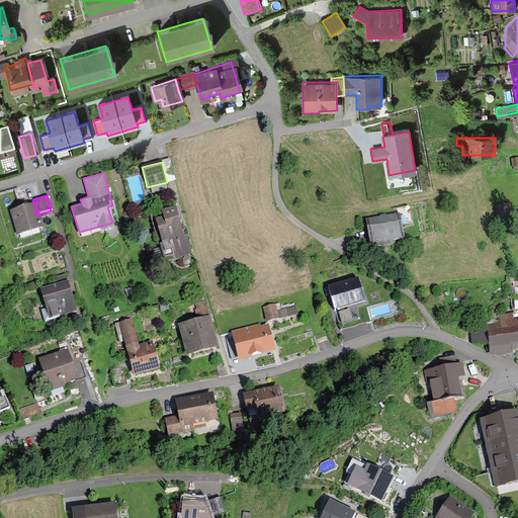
[(11,210),(17,234),(40,228),(36,214),(34,204),(11,210)]
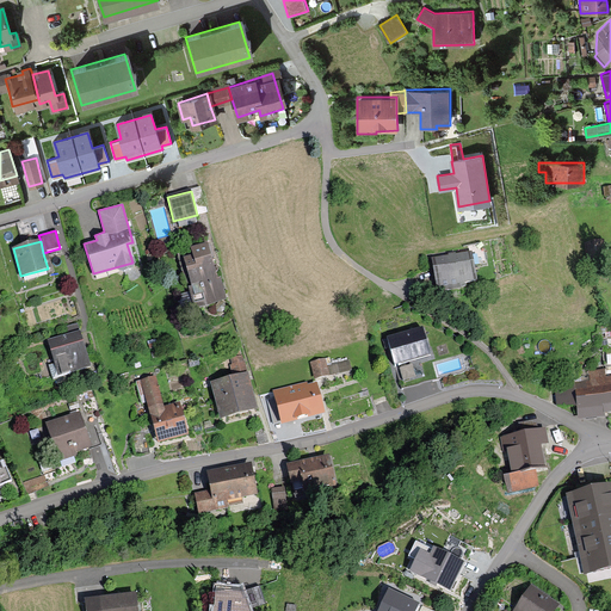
[(183,257),(190,281),(201,277),(208,301),(224,296),(218,275),(215,275),(204,241),(190,246),(192,254),(183,257)]
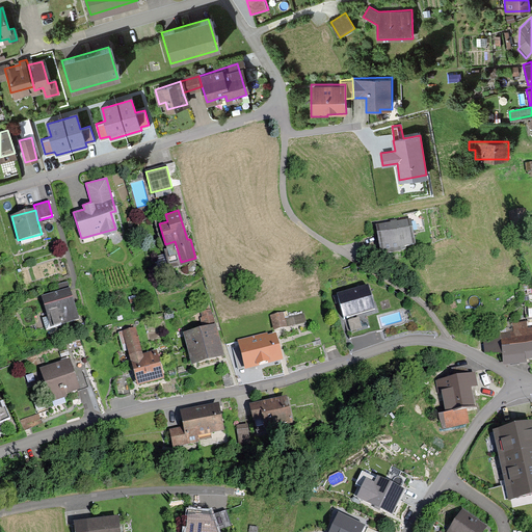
[(397,220),(391,221),(391,222),(376,224),(380,254),(383,253),(405,249),(404,245),(415,243),(410,220),(397,222),(397,220)]
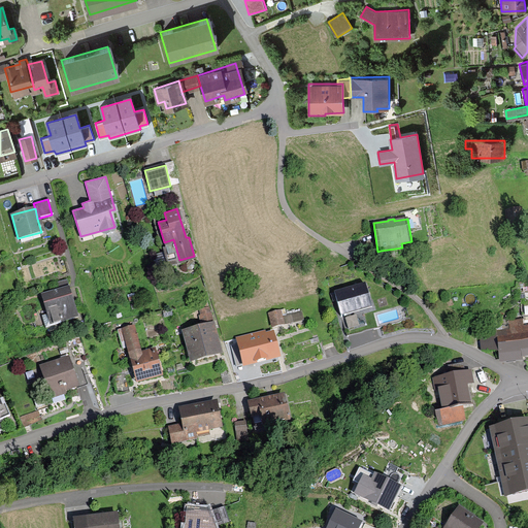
[(41,295),(51,325),(62,321),(62,323),(78,318),(73,299),(67,281),(57,285),(58,290),(41,295)]
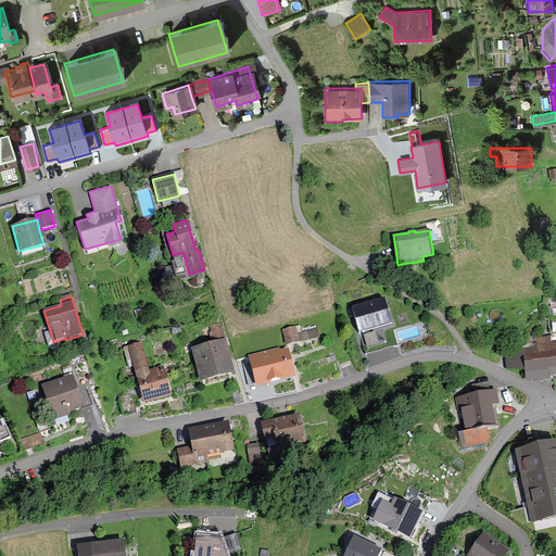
[(392,324),(386,300),(353,308),(354,313),(361,333),(392,324)]
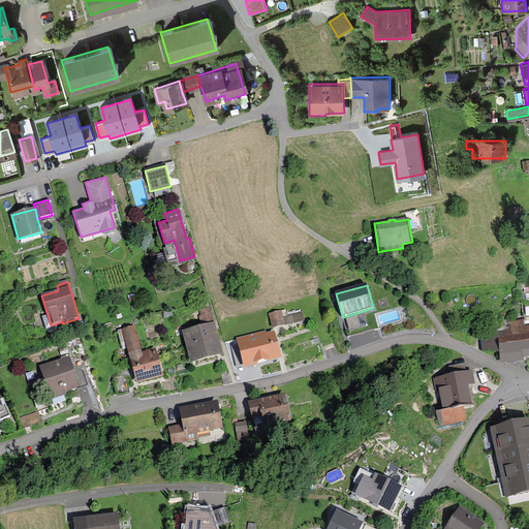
[(183,331),(191,363),(224,353),(212,310),(211,310),(210,307),(199,310),(201,316),(199,316),(201,325),(183,331)]
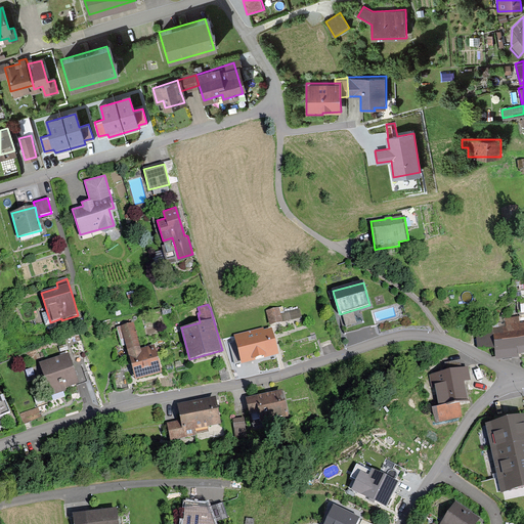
[(267,311),(270,325),(301,317),(299,309),(288,312),(287,308),(284,308),(282,307),(267,311)]
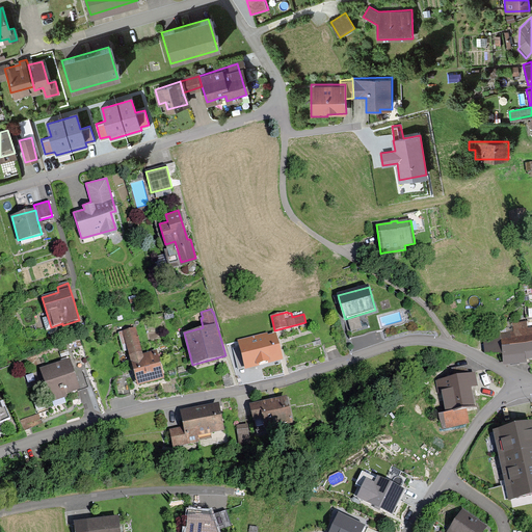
[(360,317),(348,321),(351,331),(363,328),(360,317)]
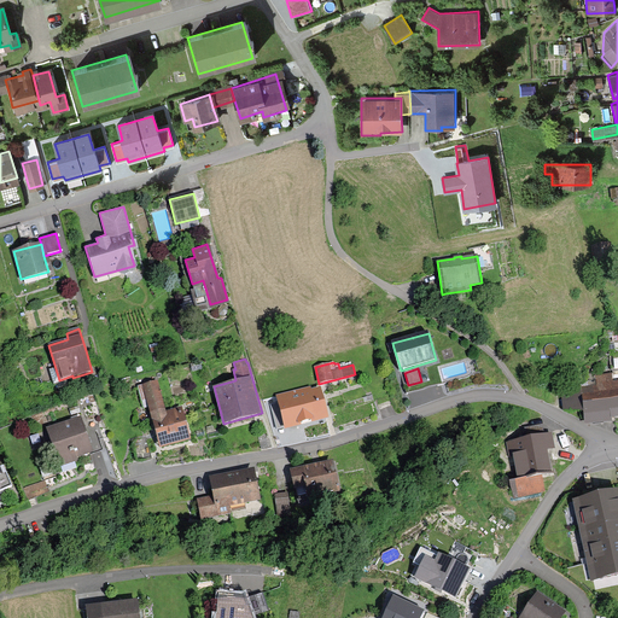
[(564,410),(583,412),(584,425),(612,423),(612,419),(614,418),(617,418),(617,383),(611,384),(611,377),(596,378),(598,388),(561,391),(564,410)]
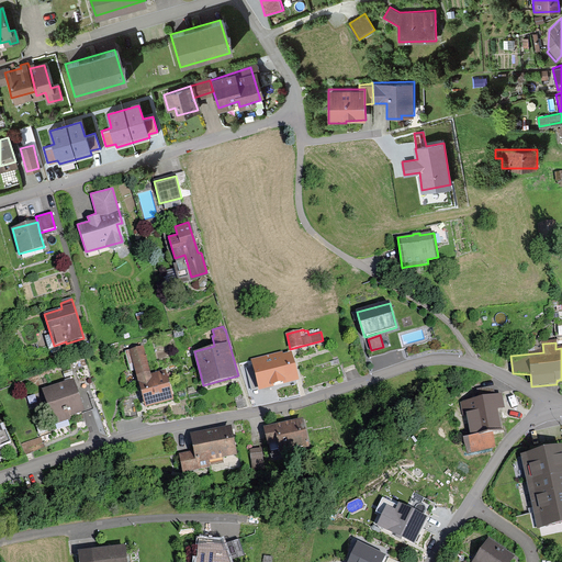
[(130,349),(146,408),(175,401),(167,371),(152,374),(144,346),(130,349)]
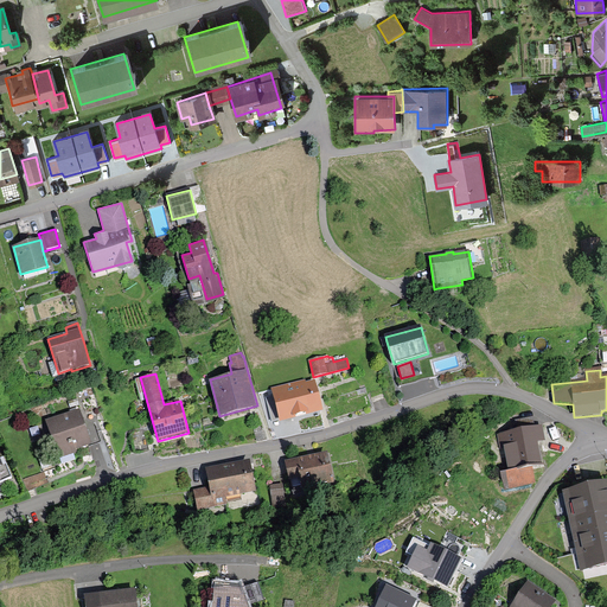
[(273,390),(281,422),(324,411),(315,379),(300,383),(273,390)]
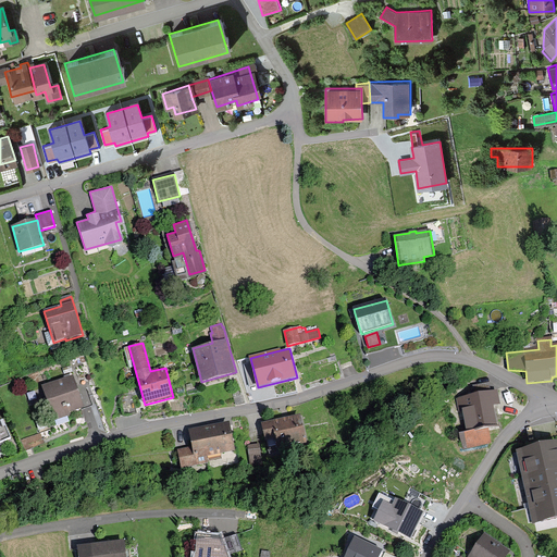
[(73,375),(42,386),(53,421),(71,416),(71,412),(84,408),(77,390),(76,386),(73,375)]
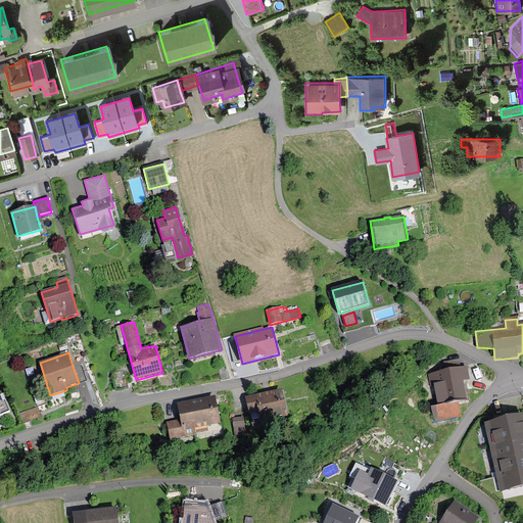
[(443,371),(461,369),(460,361),(441,363),(443,371)]
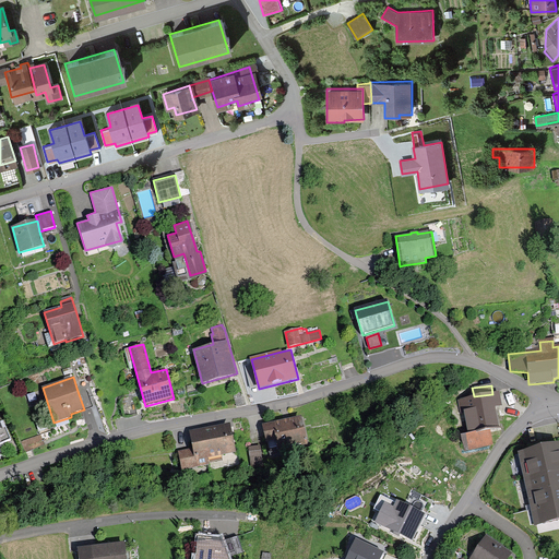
[(87,388),(78,391),(84,409),(93,407),(87,388)]
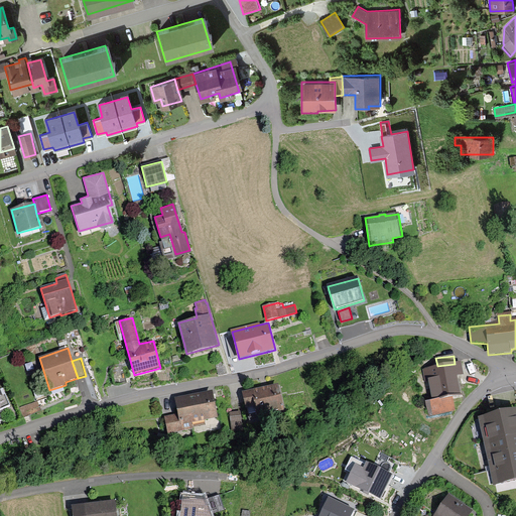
[(454,397),(463,396),(459,377),(459,374),(463,374),(461,363),(455,364),(437,366),(422,369),(424,380),(426,380),(426,384),(429,383),(431,400),(454,397)]
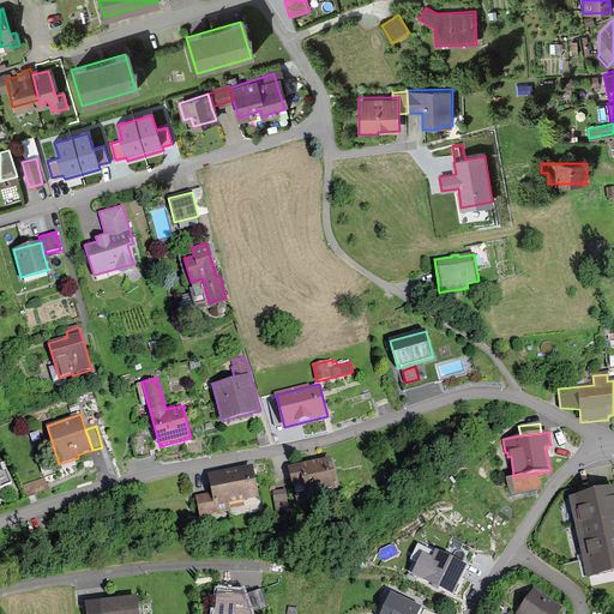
[(331,457),(288,467),(293,486),(294,485),(296,493),(305,492),(306,497),(338,489),(331,457)]
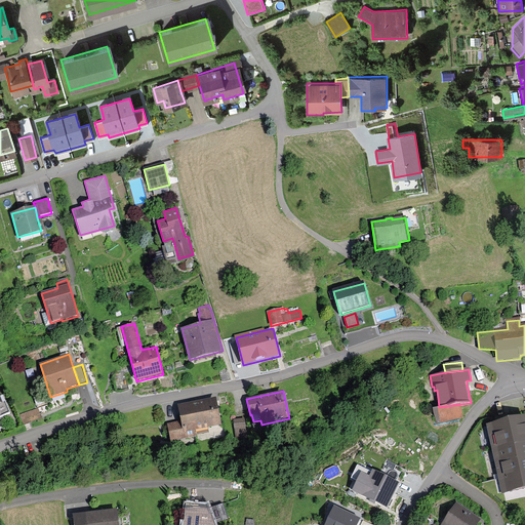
[(42,392),(33,395),(37,405),(45,401),(42,392)]
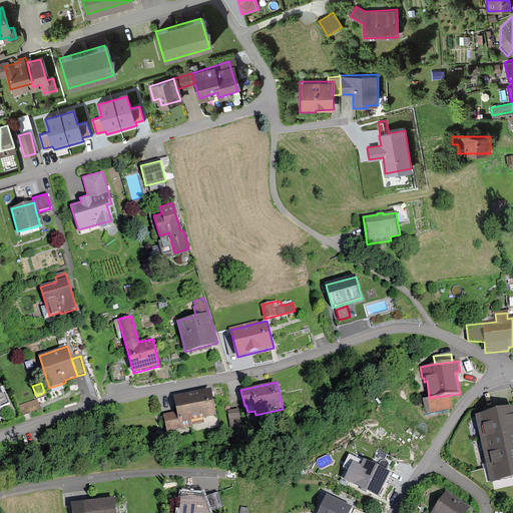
[(0,408),(10,404),(3,387),(1,388),(0,386),(0,408)]
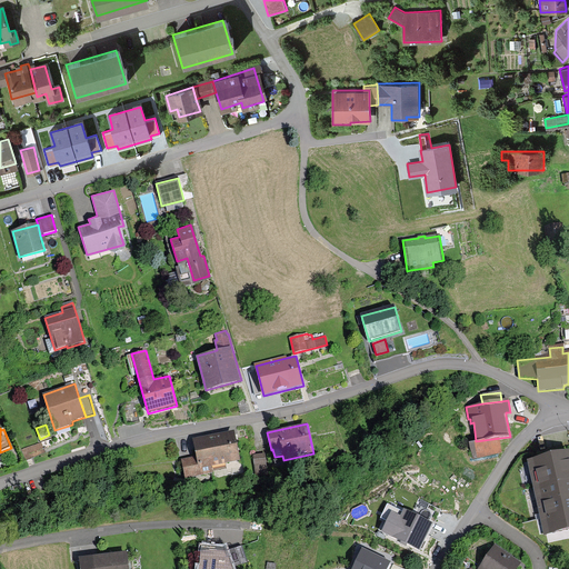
[(219,435),(193,439),(196,455),(181,458),(185,478),(212,472),(211,466),(239,460),(233,431),(219,435)]
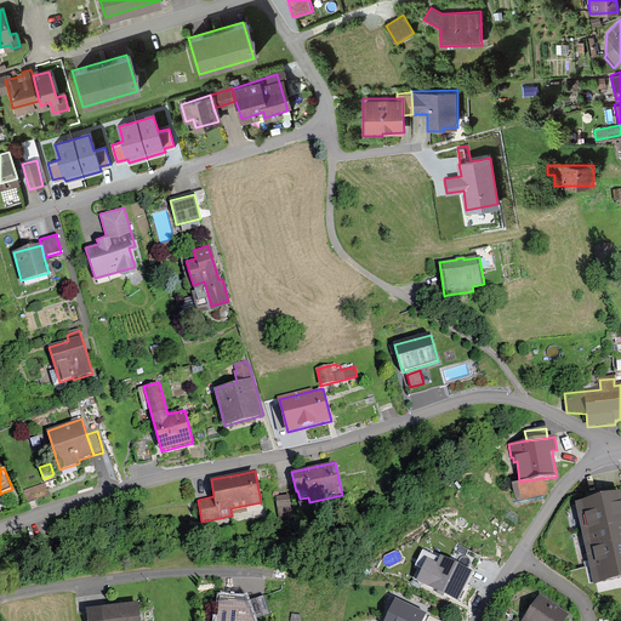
[(546,478),(519,482),(513,484),(516,500),(548,495),(546,478)]
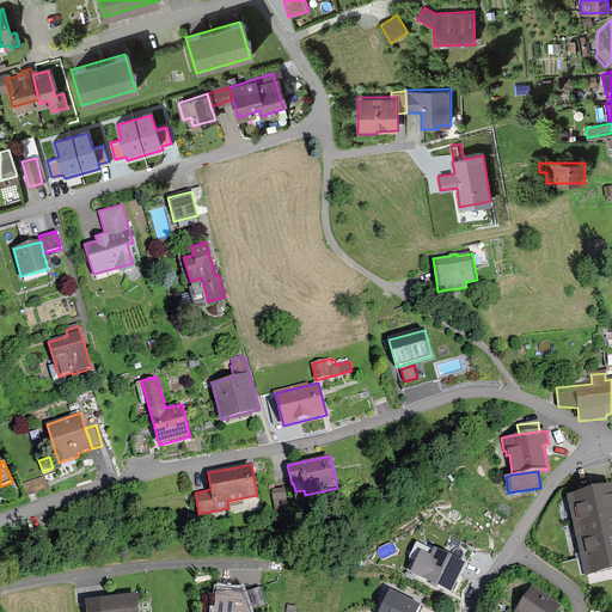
[(611,485),(568,496),(586,575),(611,569),(611,485)]
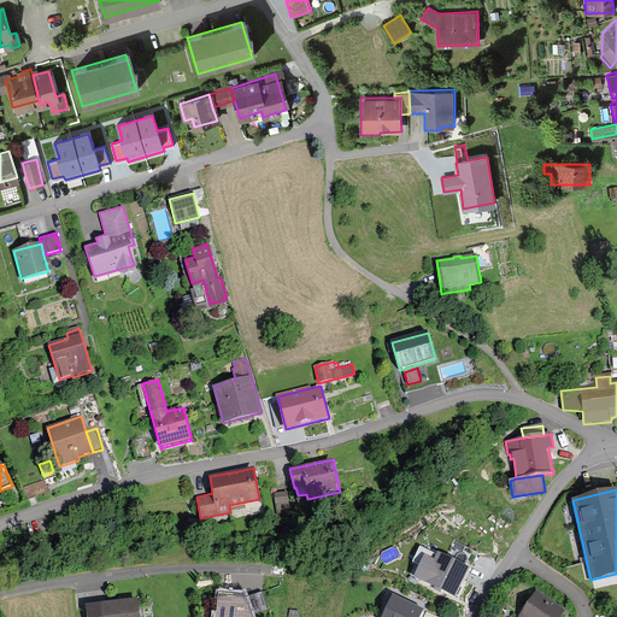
[(275,493),(276,518),(287,518),(286,493),(275,493)]
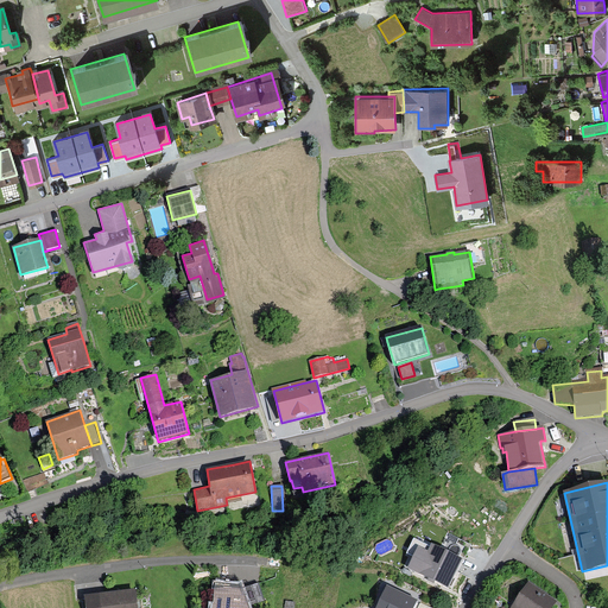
[(439,550),(415,538),(407,553),(413,556),(406,568),(431,581),(460,595),(468,578),(455,571),(469,544),(448,533),(439,550)]
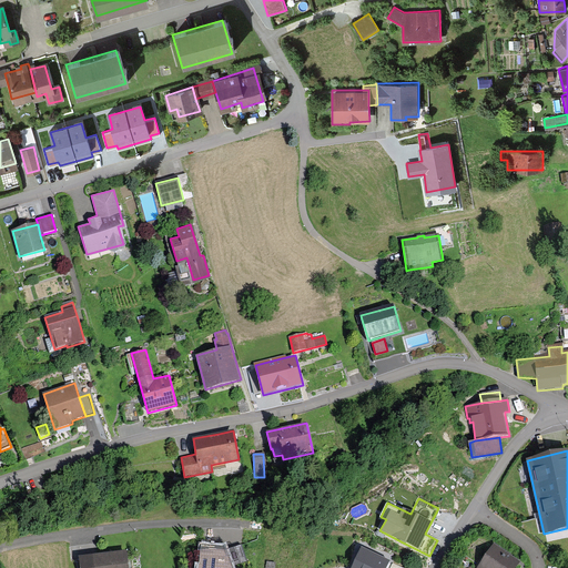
[(515,567),(519,563),(495,545),(477,567),(515,567)]
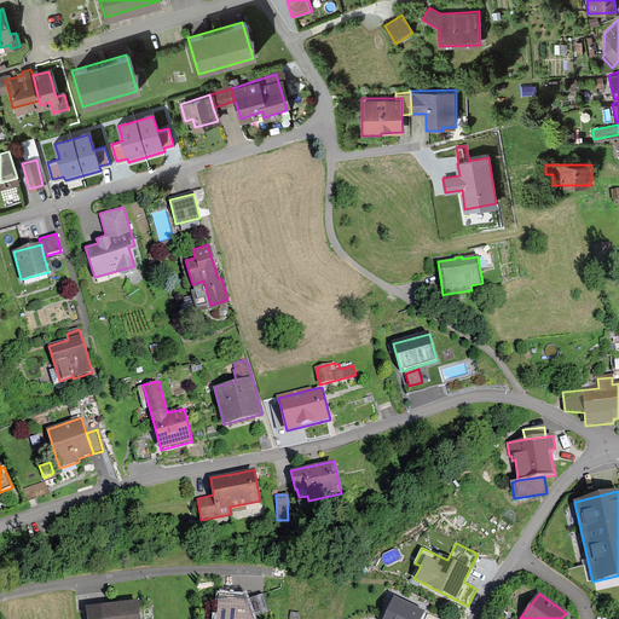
[(219,596),(217,618),(253,618),(247,599),(219,596)]
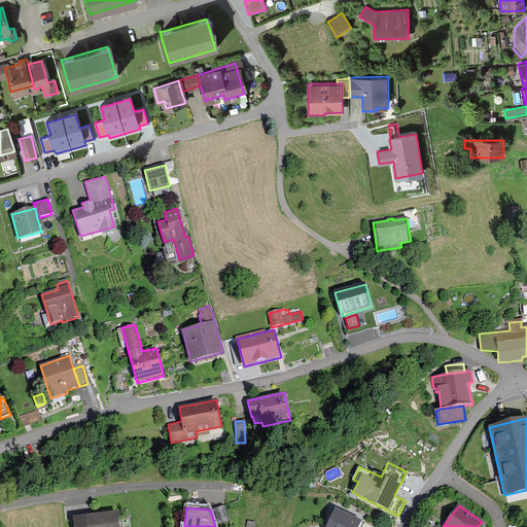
[(352,516),(335,508),(326,526),(354,526),(357,522),(350,519),(352,516)]
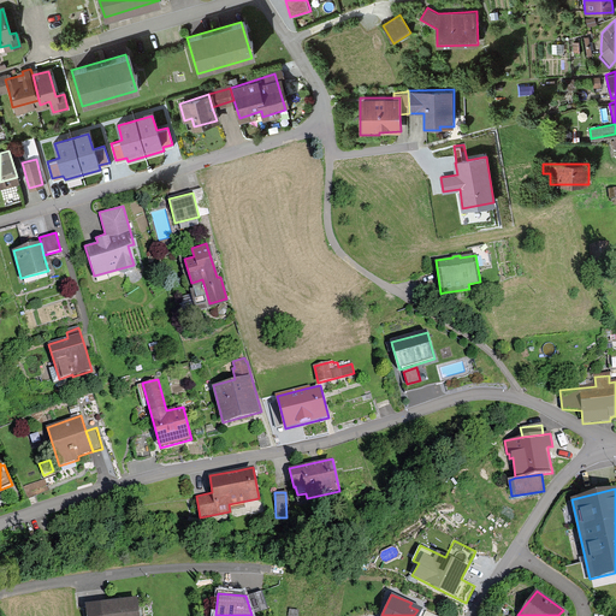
[(87,604),(88,615),(138,615),(136,598),(116,600),(87,604)]
